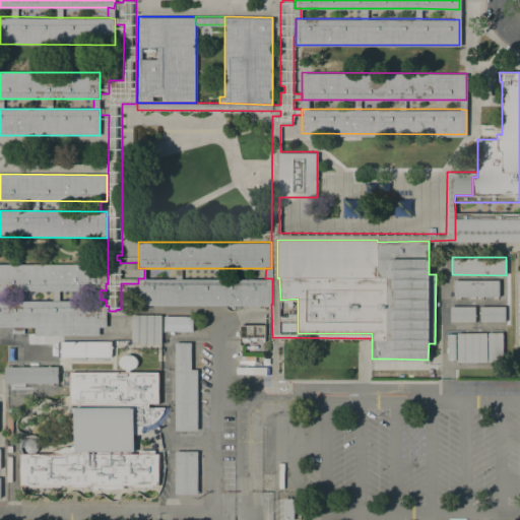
[(0,263),(106,264),(106,283),(106,290),(101,289),(59,289),(52,289),(0,289),(0,263)]
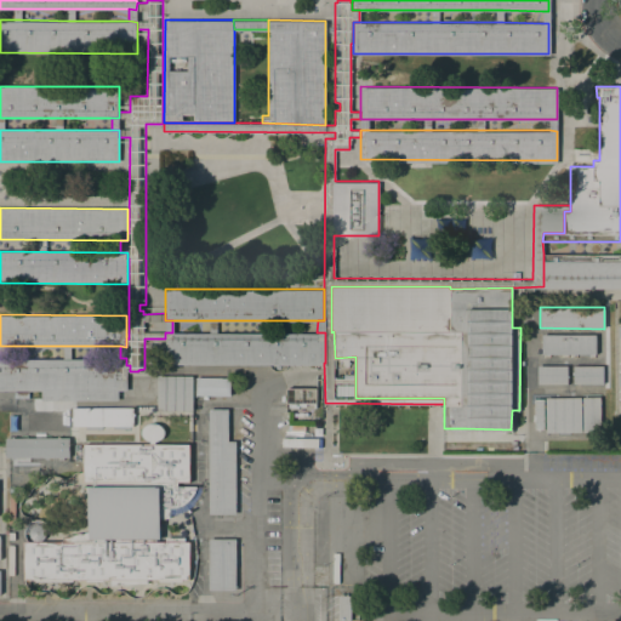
[(325,332),(325,363),(324,363),(165,363),(165,339),(165,332),(172,332),(209,331),(216,331),(317,332),(325,332)]
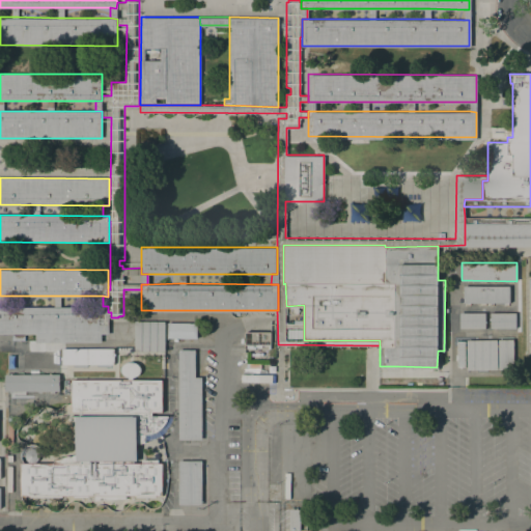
[(509,286),(509,303),(464,303),(464,286),(509,286)]
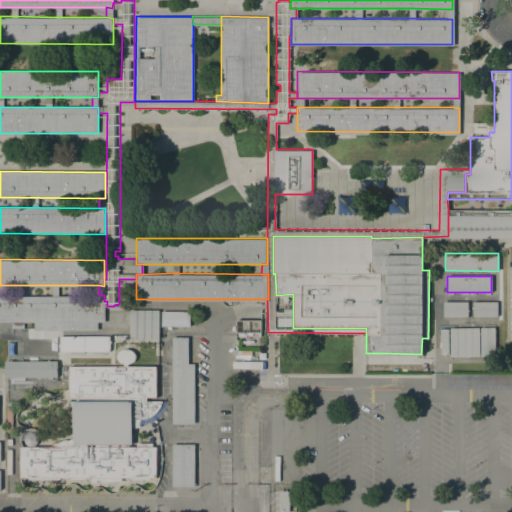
[(104,295),(104,301),(103,321),(97,321),(97,329),(34,329),(34,321),(0,321),(0,295),(10,295),(51,295),(58,295),(99,295),(104,295)]
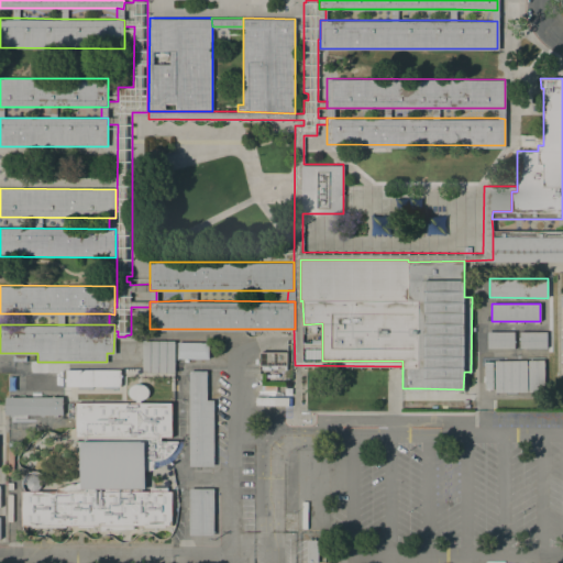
[(515,332),(515,348),(487,348),(487,332),(515,332)]
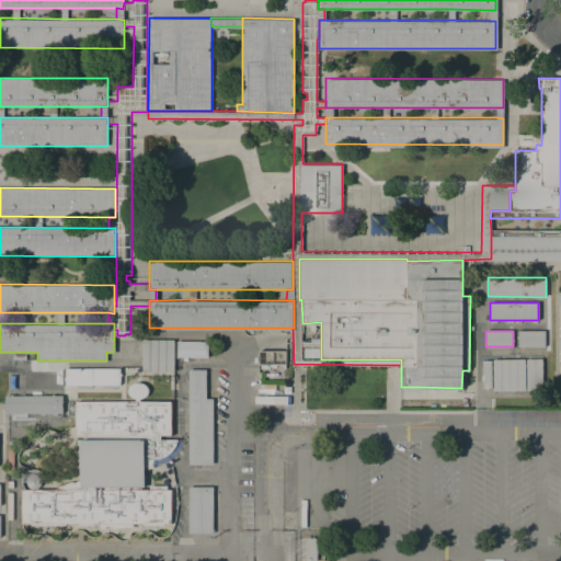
[(546,331),(546,347),(518,347),(518,331),(546,331)]
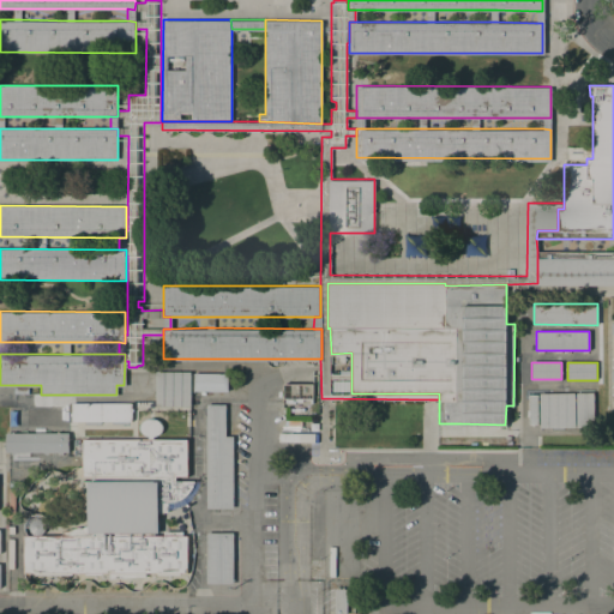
[(155,405),(155,399),(155,371),(190,371),(190,405),(155,405)]
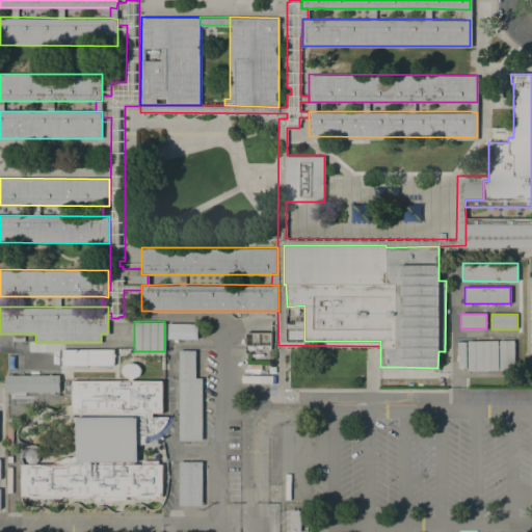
[(167,338),(167,322),(197,322),(197,338),(167,338)]
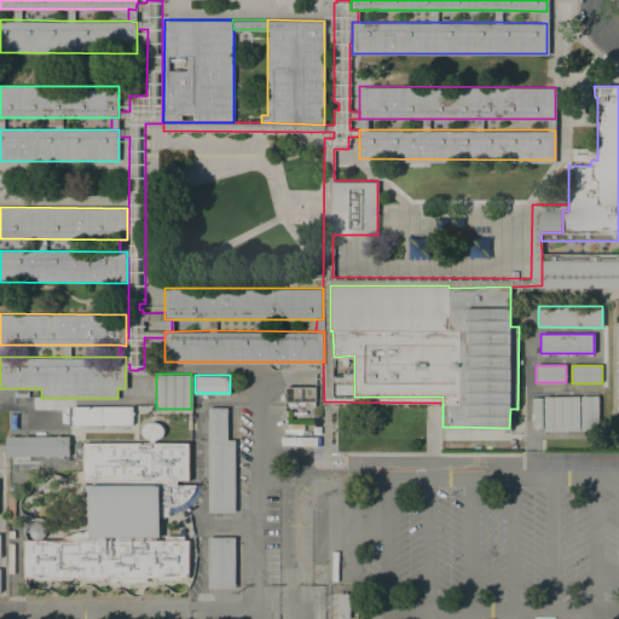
[(313,387),(284,387),(284,409),(314,408),(313,387)]
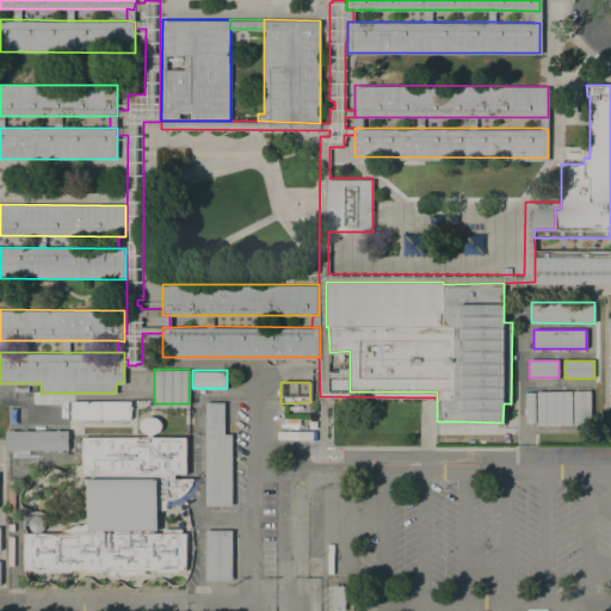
[(536,390),(572,390),(572,425),(537,425),(536,390)]
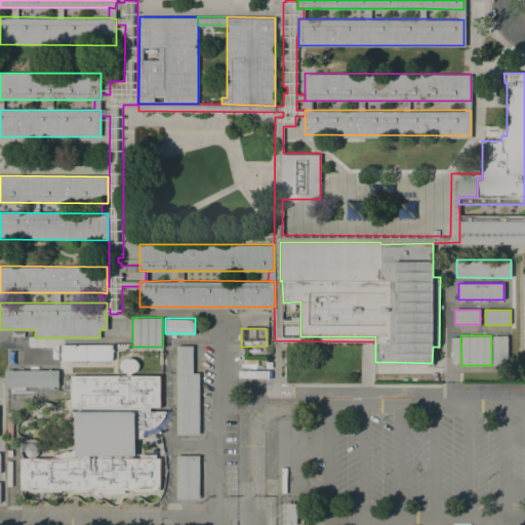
[(492,335),(508,335),(508,364),(493,365),(492,335)]
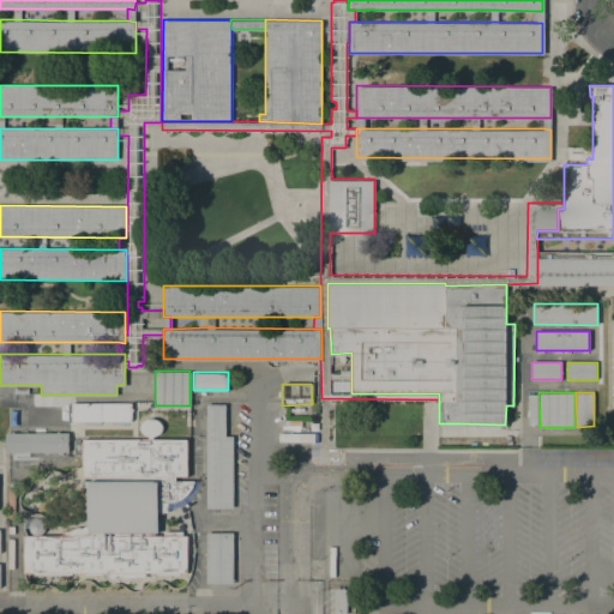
[(131,402),(131,420),(71,420),(71,402),(131,402)]
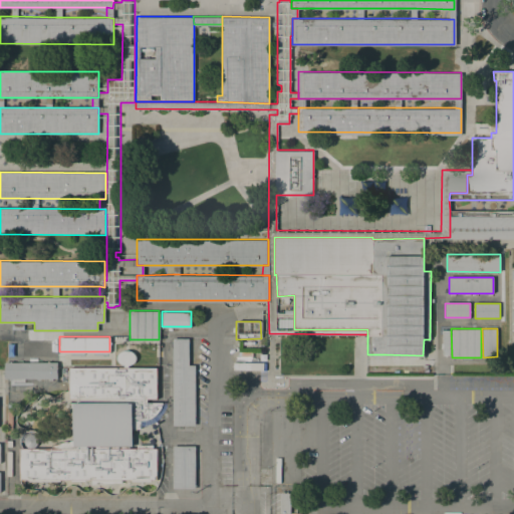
[(173,337),(189,337),(188,363),(195,363),(195,425),(172,425),(173,337)]
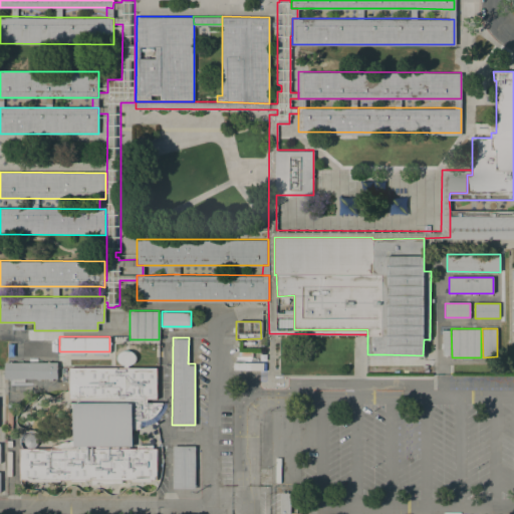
[(68,366),(123,366),(123,364),(120,363),(117,361),(115,358),(115,355),(116,352),(119,350),(122,349),(126,349),(130,349),(133,351),(135,354),(136,357),(135,359),(134,361),(131,363),(127,364),(127,366),(157,366),(156,398),(146,398),(146,402),(168,402),(166,408),(163,414),(161,417),(158,420),(154,422),(150,424),(146,425),(143,426),(140,426),(140,428),(132,429),(132,445),(129,445),(129,448),(137,447),(137,443),(152,443),(152,448),(156,448),(157,478),(150,478),(150,480),(132,480),(132,478),(121,478),(121,482),(91,483),(91,478),(84,478),(84,480),(72,480),(70,480),(70,478),(59,479),(59,480),(21,480),(21,479),(19,479),(19,448),(51,448),(51,443),(71,439),(71,429),(70,426),(69,423),(70,420),(71,418),(71,407),(69,406),(67,402),(76,402),(76,398),(68,398),(68,366)]
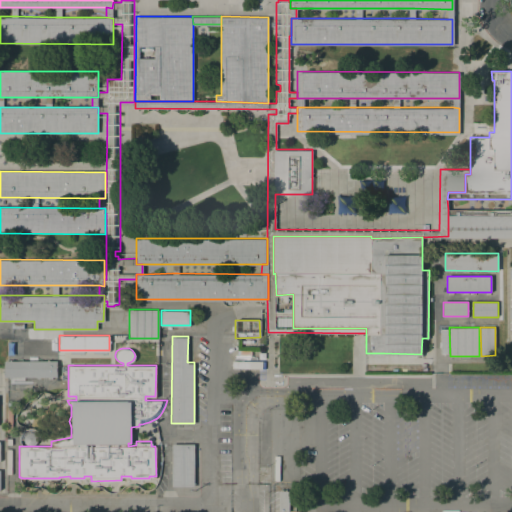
[(56,360),(56,376),(52,376),(52,377),(49,377),(49,376),(40,376),(40,377),(36,377),(36,376),(12,376),(12,377),(9,377),(9,376),(4,376),(4,360),(56,360)]
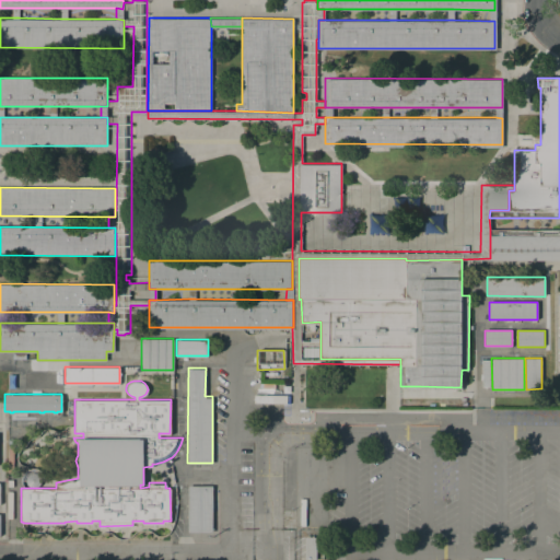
[(32,469),(35,469),(38,469),(41,470),(44,474),(45,476),(46,478),(46,480),(42,480),(41,485),(39,487),(36,488),(32,488),(30,488),(27,485),(26,481),(22,481),(22,478),(23,475),(25,473),(26,470),(30,469),(32,469)]
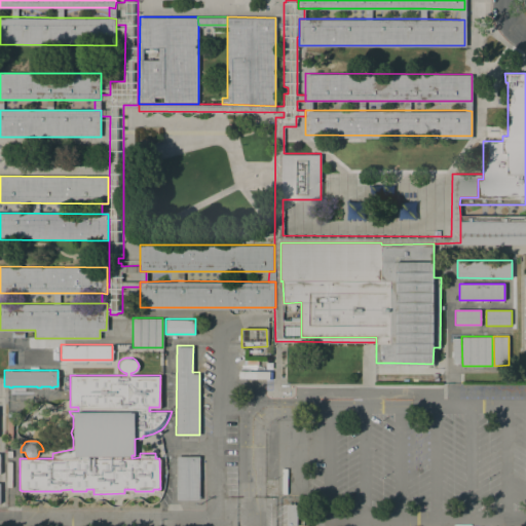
[(199,498),(177,498),(177,455),(199,455),(199,498)]
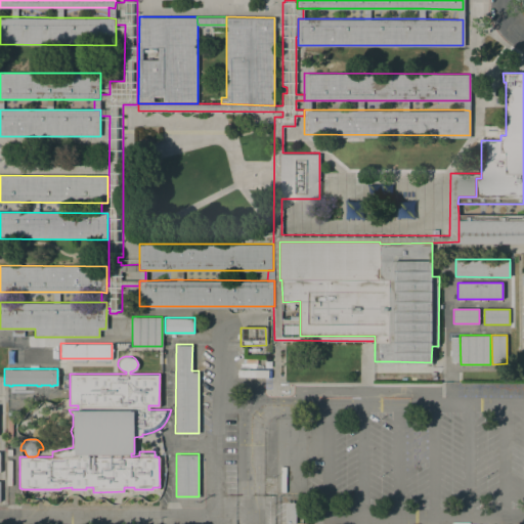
[(286,503),(297,503),(296,523),(286,523),(286,503)]
